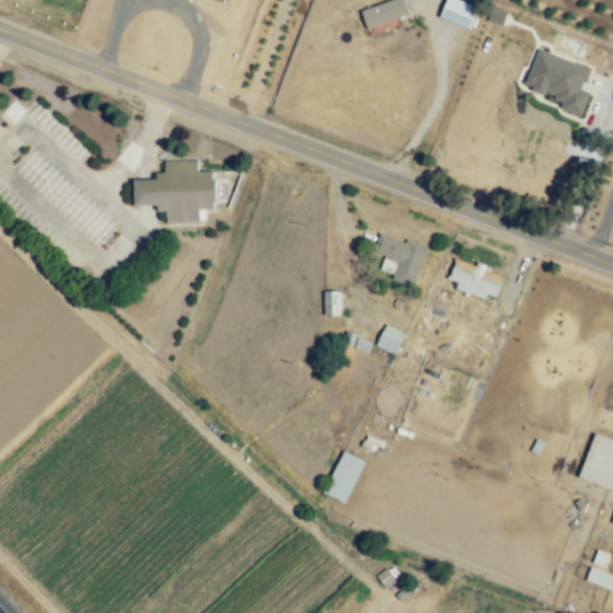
[(408,14),(404,0),(393,0),(360,11),(366,29),(408,14)]
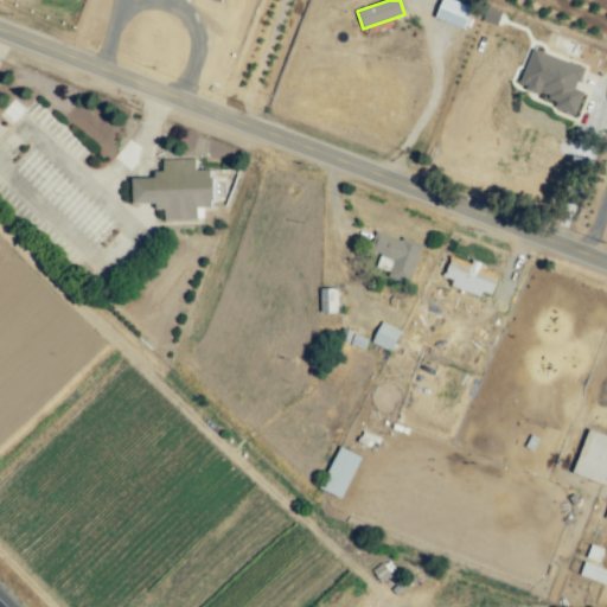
[(472,7),(452,0),(442,0),(435,18),(464,30),(472,7)]
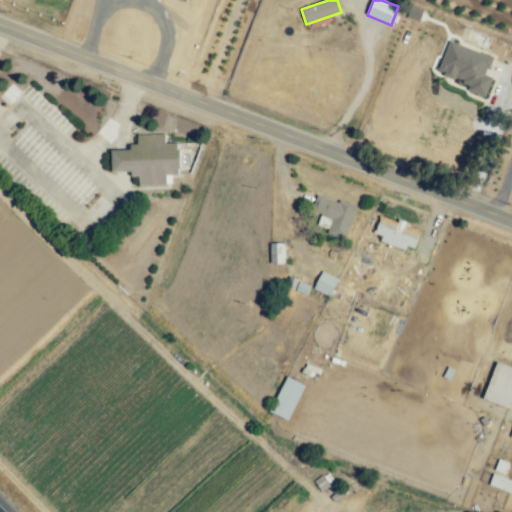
[(485,97),(492,77),(486,75),(493,57),(448,42),(438,73),(470,84),(467,91),(485,97)]
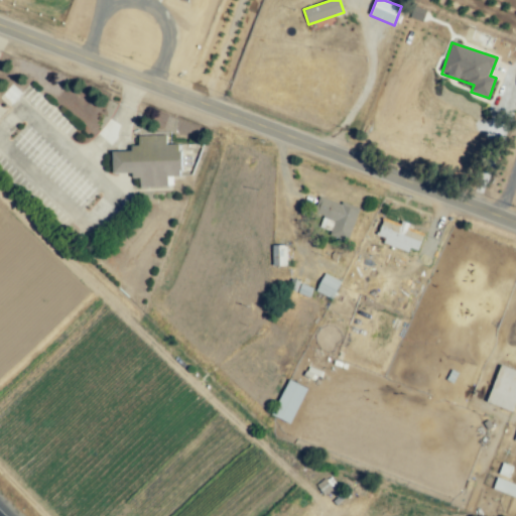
[(113,173),(132,173),(132,178),(139,178),(139,187),(172,186),(172,176),(180,176),(180,144),(166,144),(165,135),(138,136),(138,145),(131,146),(131,151),(112,151),(113,173)]
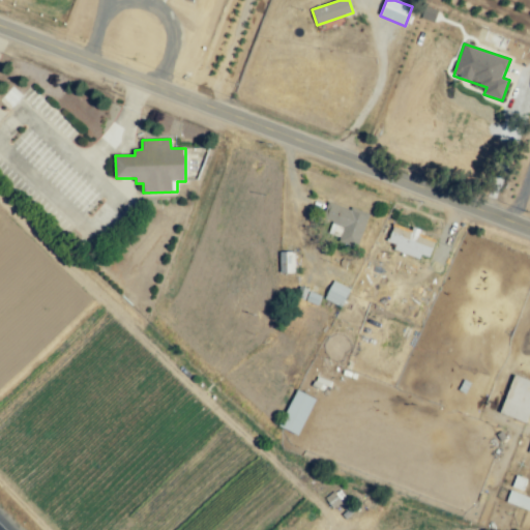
[(343,227),(339,242),(357,248),(369,214),(328,202),(322,221),(343,227)]
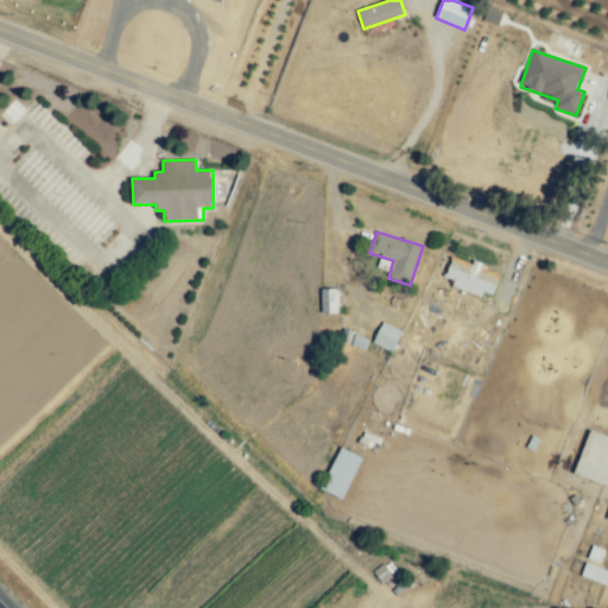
[(499,276),(475,268),(476,267),(450,259),(444,278),(454,280),(451,287),(481,297),(482,292),(492,296),(499,276)]
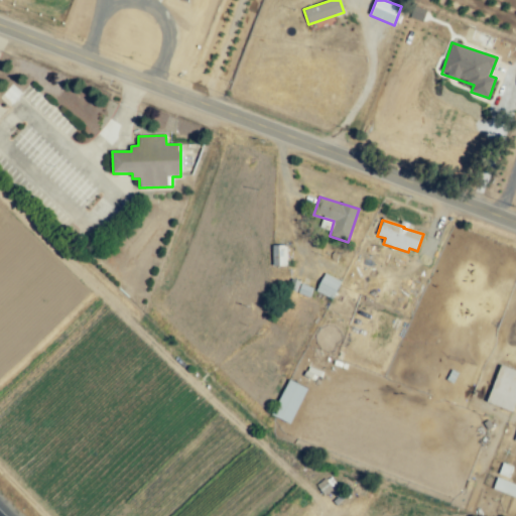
[(286,245),(272,246),(272,266),(286,266),(286,245)]
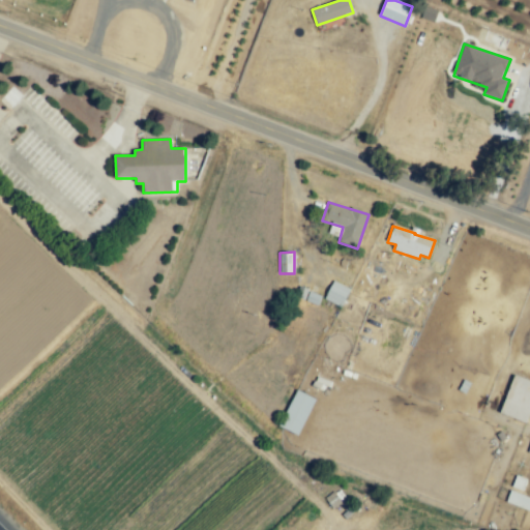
[(324,299),(342,307),(350,289),(333,282),(324,299)]
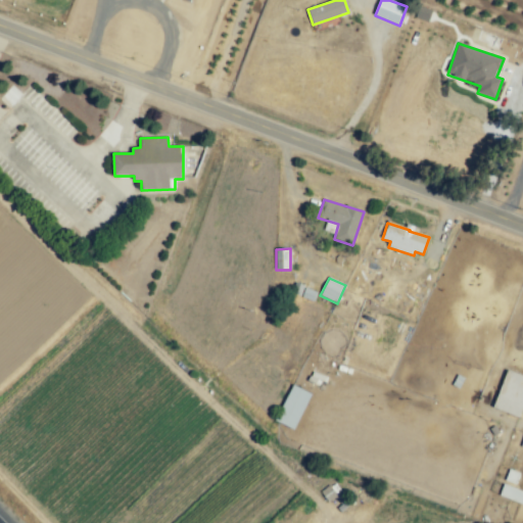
[(302,298),(314,300),(316,291),(303,288),(302,298)]
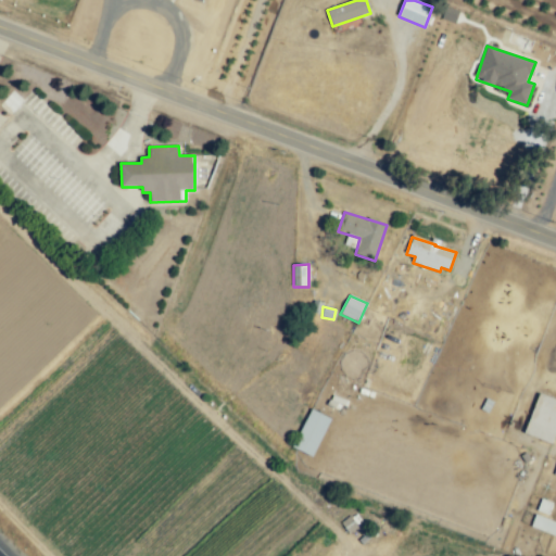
[(523,433),(552,444),(555,431),(555,400),(539,393),(523,433)]
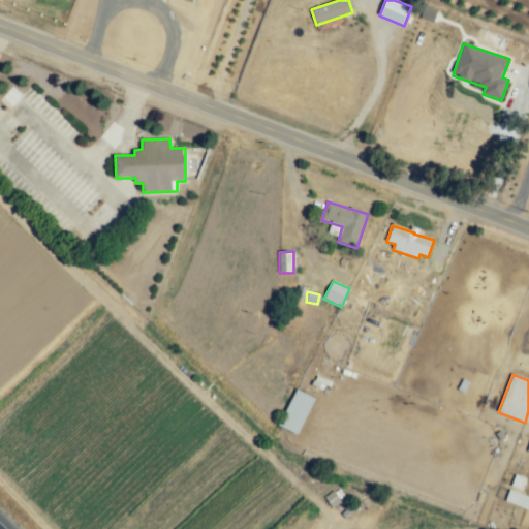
[(314,397),(294,390),(279,427),(299,435),(314,397)]
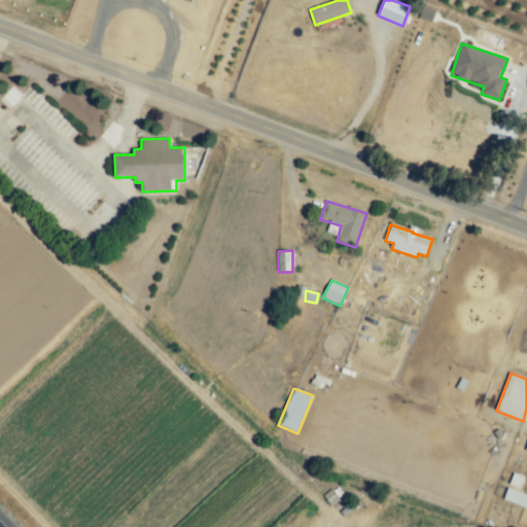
[(503,498),(526,507),(526,496),(507,488),(503,498)]
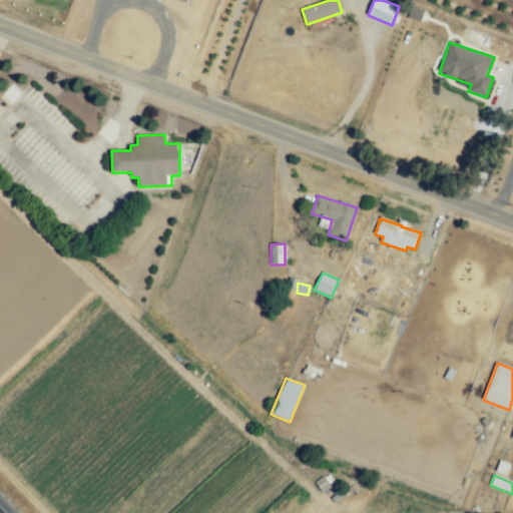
All buildings are outlined.
